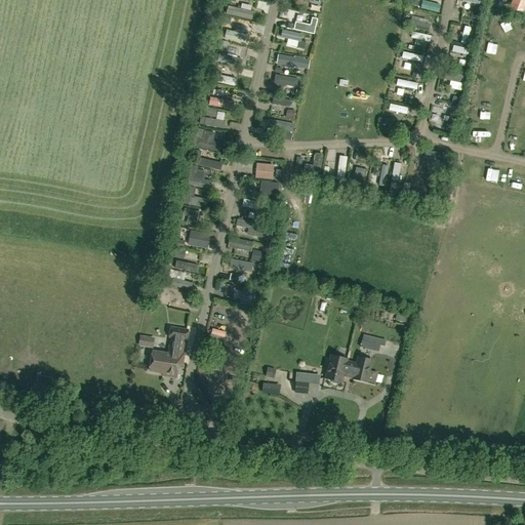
[(524,6),(524,0),(512,0),(510,7),(523,12),(524,6)]
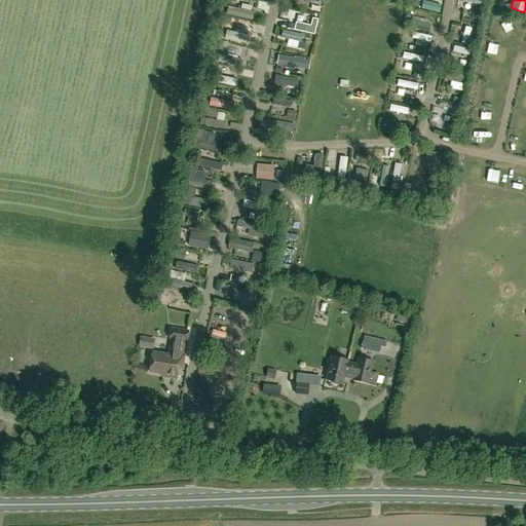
[(227,36),(239,38),(242,21),(230,19),(227,36)]
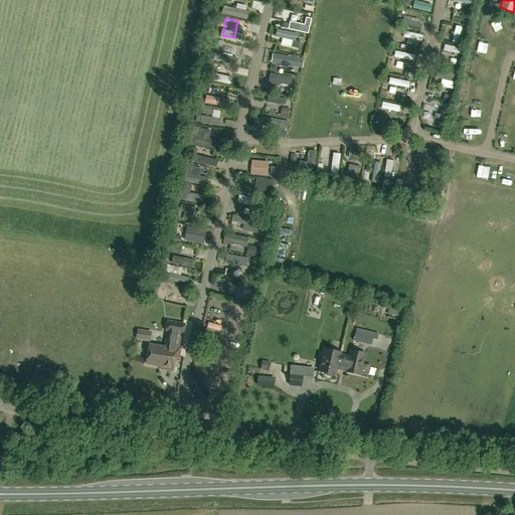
[(290,22),(289,30),(308,34),(311,19),(306,18),(304,25),(290,22)]
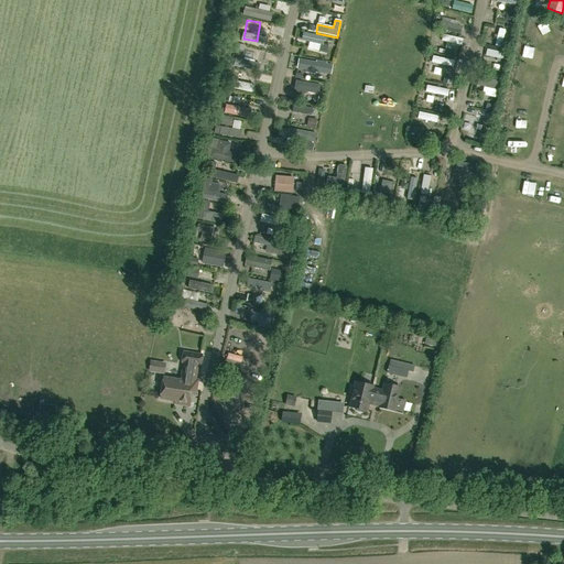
[(496,46),(503,49),(508,31),(501,29),(496,46)]
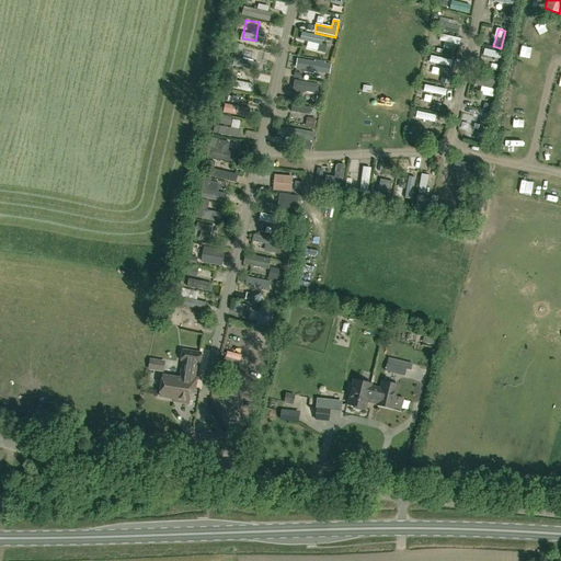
[(308,53),(327,53),(327,45),(322,45),(322,35),(305,35),(305,42),(308,42),(308,53)]
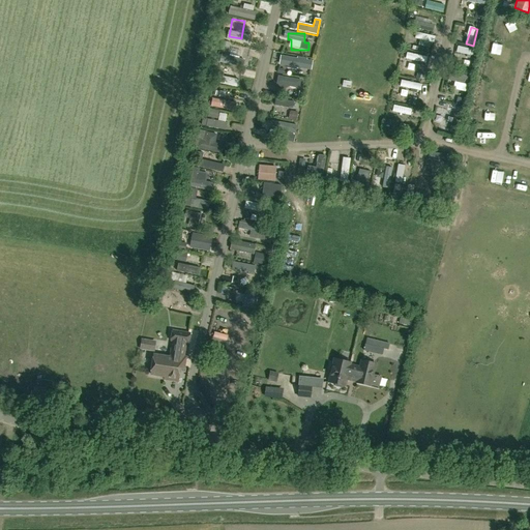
[(424,64),(425,64),(427,57),(408,53),(406,60),(418,63),(417,66),(423,67),(424,64)]
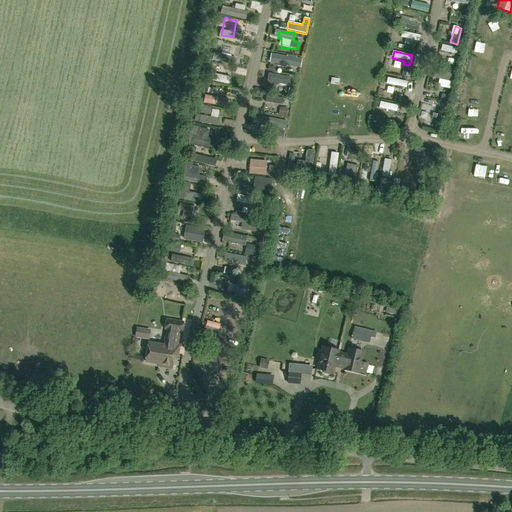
[(214,54),(212,62),(235,67),(237,59),(214,54)]
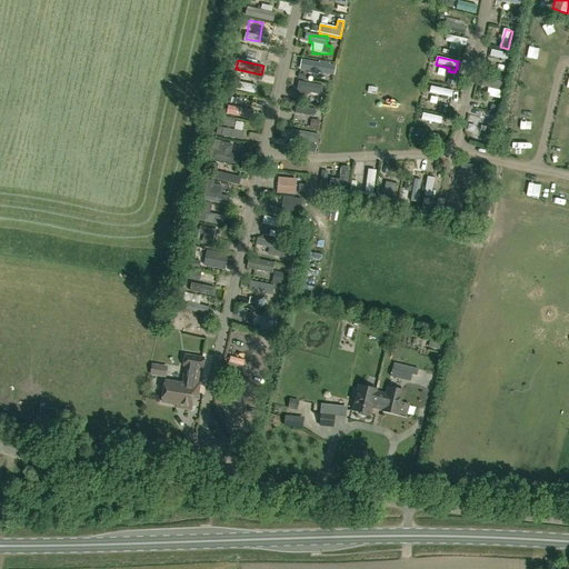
[(305,70),(309,71),(308,73),(318,75),(319,72),(333,75),(335,67),(329,66),(330,65),(318,62),(318,63),(301,60),(301,65),(305,66),(305,70)]
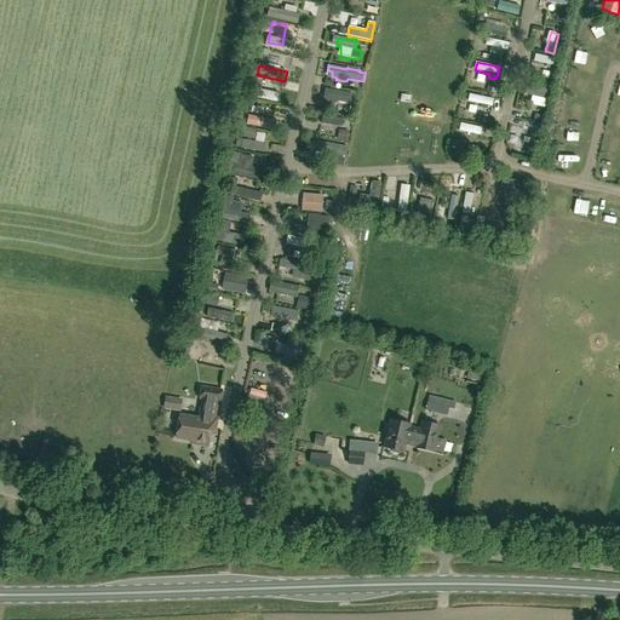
[(351,95),(325,90),(323,99),(325,99),(329,107),(338,102),(350,103),(351,95)]
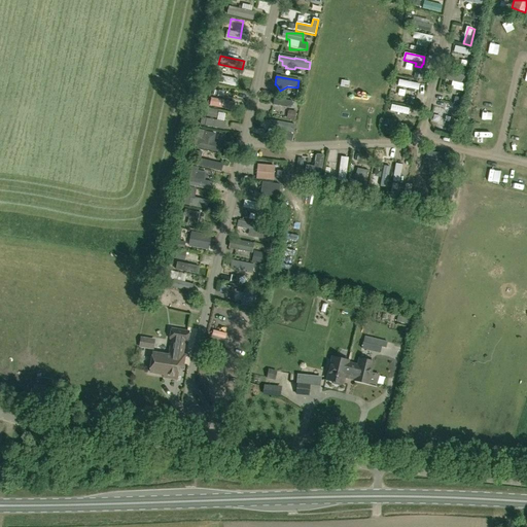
[(350,90),(352,81),(343,79),(341,88),(350,90)]
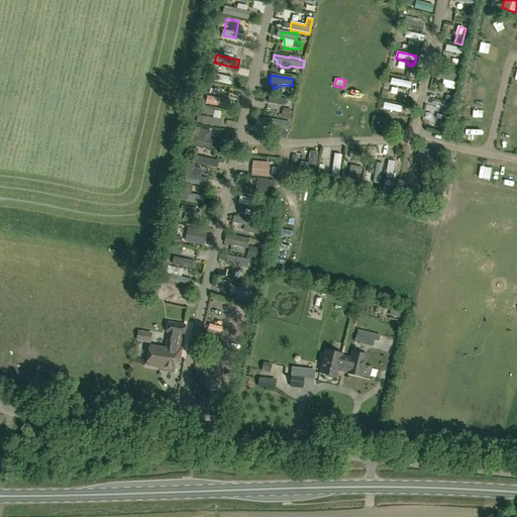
[(411,83),(392,79),(390,85),(401,87),(400,90),(406,91),(407,88),(410,89),(411,83)]
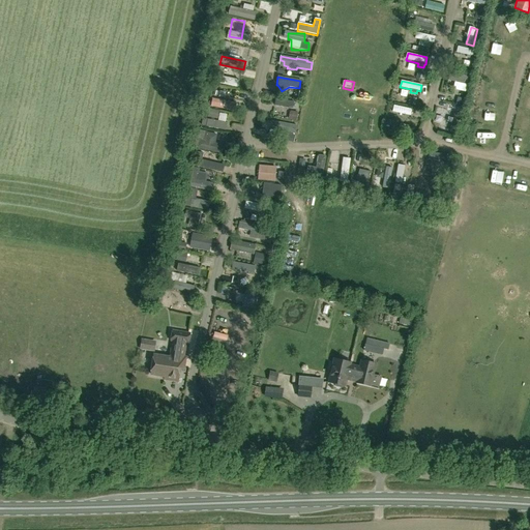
[(233,109),(234,102),(215,99),(213,106),(233,109)]
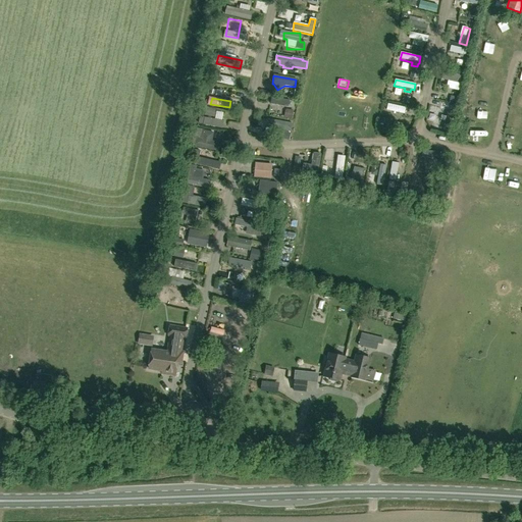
[(272,105),(298,107),(298,98),(291,98),(291,99),(273,98),(272,105)]
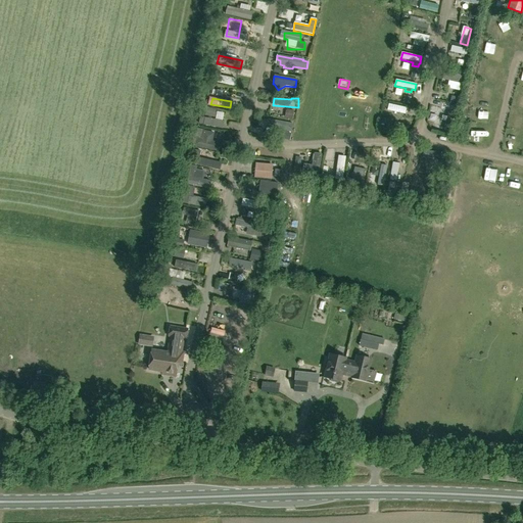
[(438,123),(442,103),(435,102),(432,122),(438,123)]
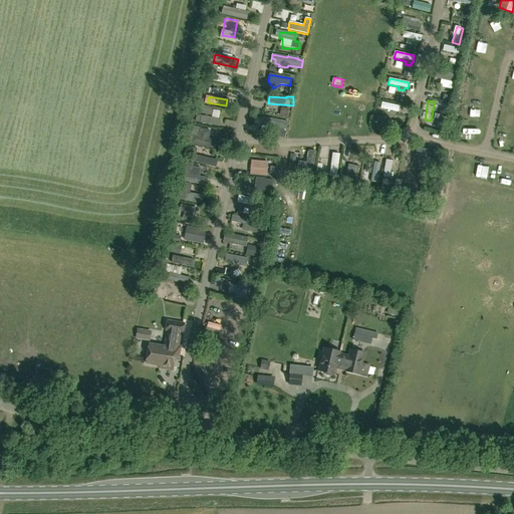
[(382,102),(381,109),(401,112),(402,105),(382,102)]
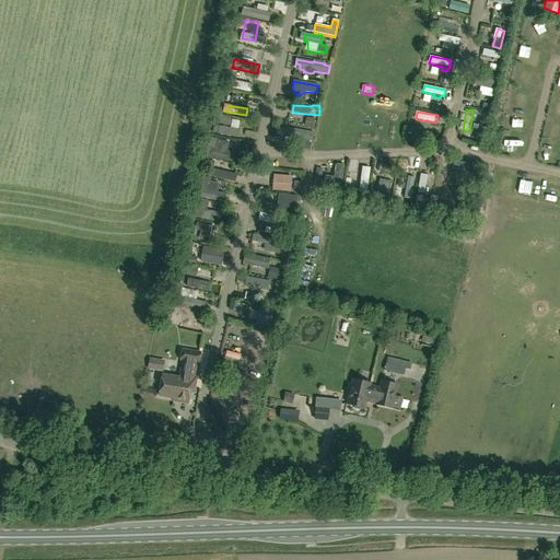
[(301,139),(311,141),(313,132),(287,128),(286,137),(295,138),(295,140),(300,141),(301,139)]
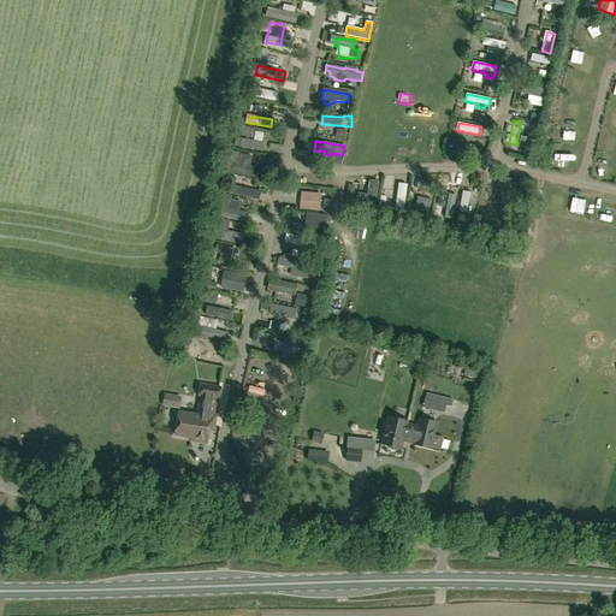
[(229,171),(256,177),(258,167),(249,166),(250,157),(241,154),(238,164),(231,163),(229,171)]
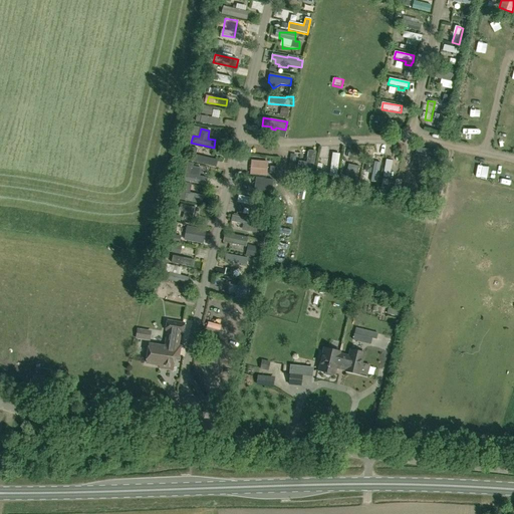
[(191,147),(188,161),(215,167),(217,160),(195,156),(197,149),(191,147)]
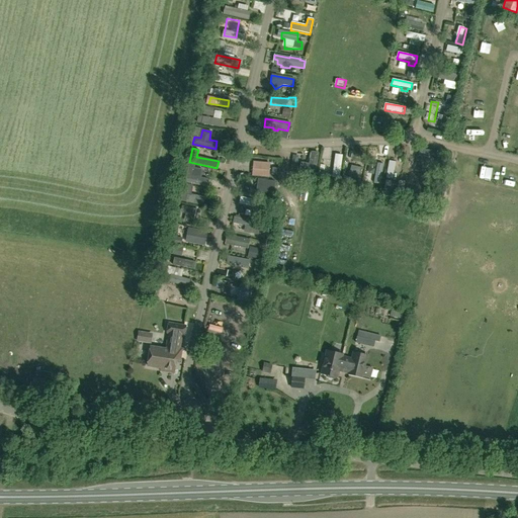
[(309,164),(300,163),(299,171),(315,173),(318,153),(311,152),(309,164)]
